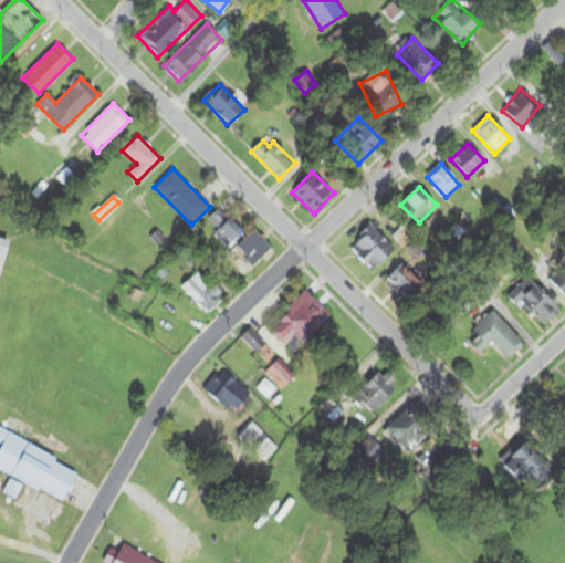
[(243,230),(218,208),(205,223),(230,246),(243,230)]
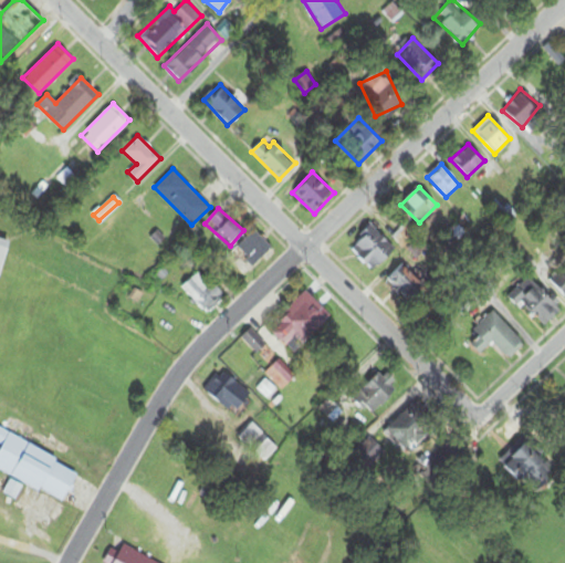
[(373,271),(395,250),(370,223),(348,246),(373,271)]
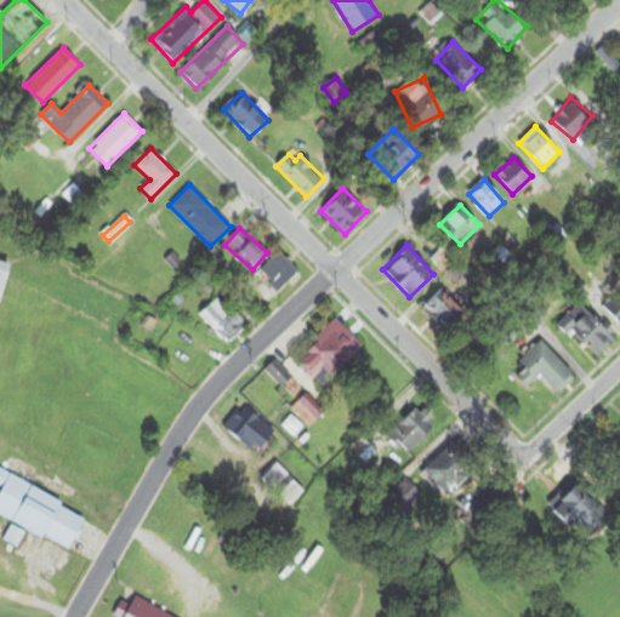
[(453,262),(443,247),(430,256),(439,269),(453,262)]
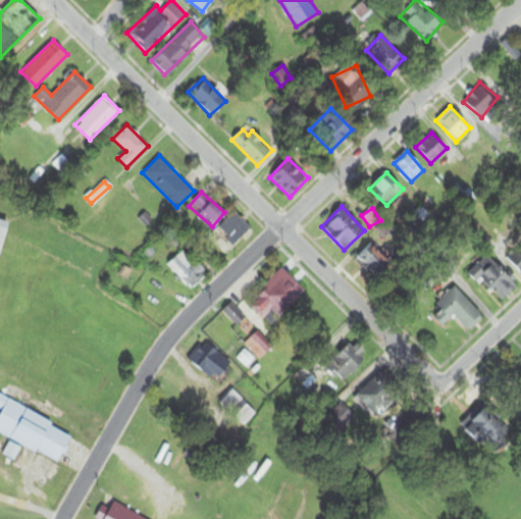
[(217,227),(233,245),(250,227),(233,212),(217,227)]
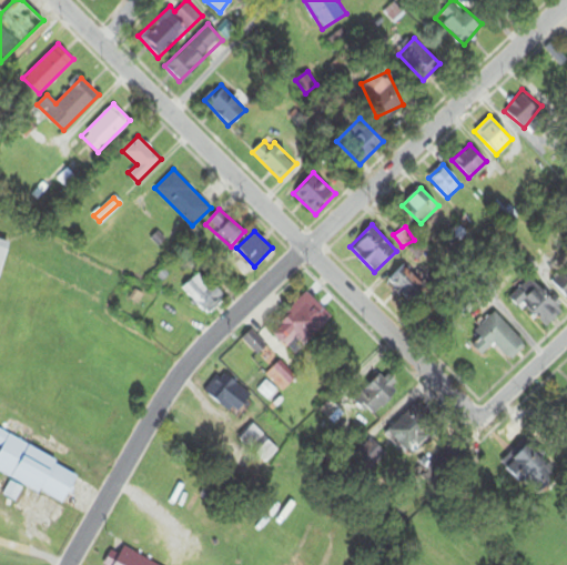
[(0,271),(10,236),(0,233),(0,271)]
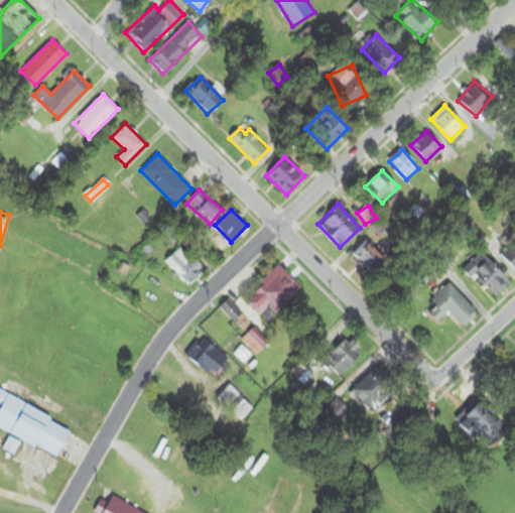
[(360,240),(353,261),(378,270),(386,250),(360,240)]
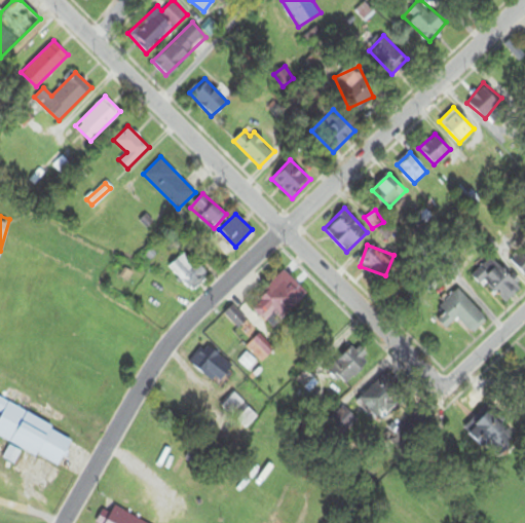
[(169,265),(189,289),(208,272),(186,249),(169,265)]
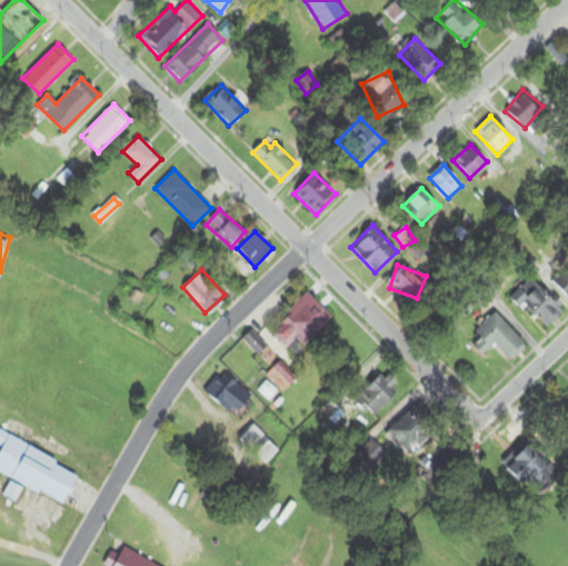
[(567,286),(567,275),(557,277),(559,288),(567,286)]
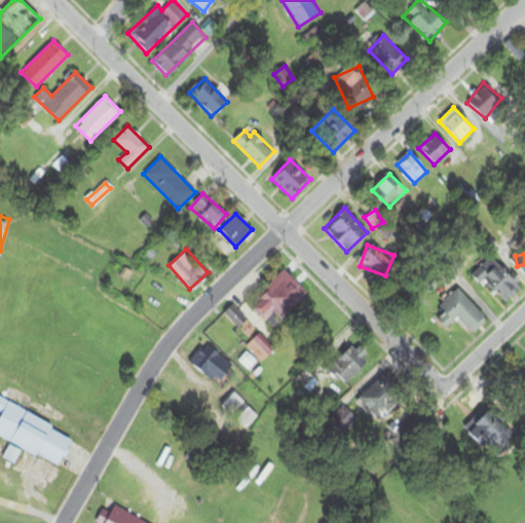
[(502,303),(521,288),(492,255),(474,270),(502,303)]
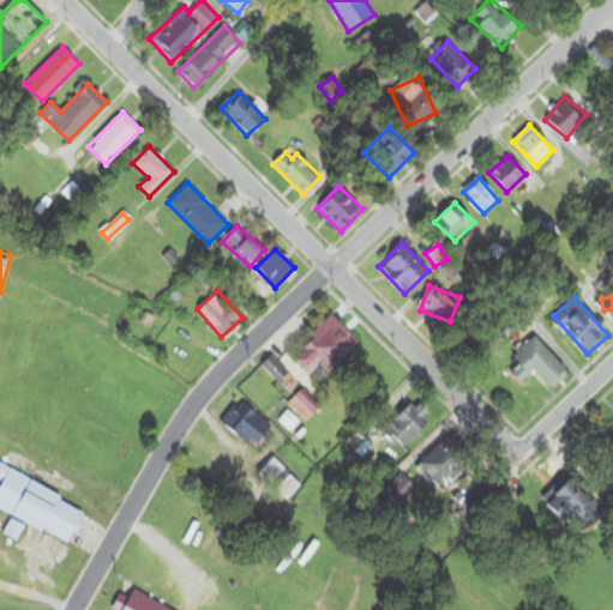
[(318,381),(359,343),(331,315),(292,354),(318,381)]
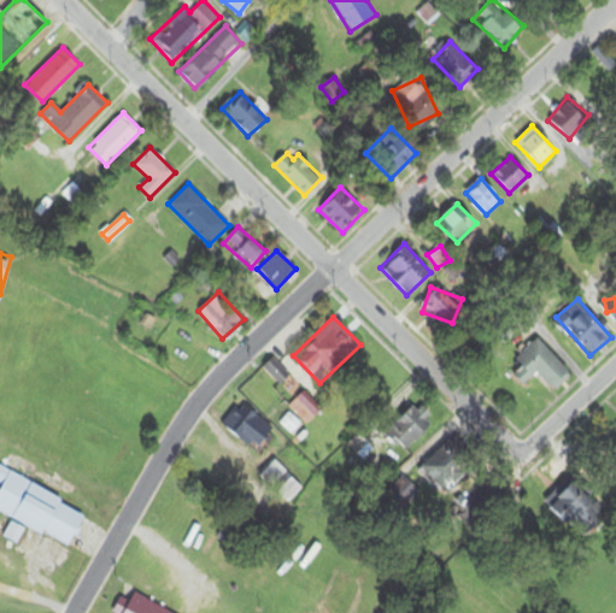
[(514,359),(521,366),(512,373),(523,385),(537,372),(553,390),(572,373),(537,337),(514,359)]
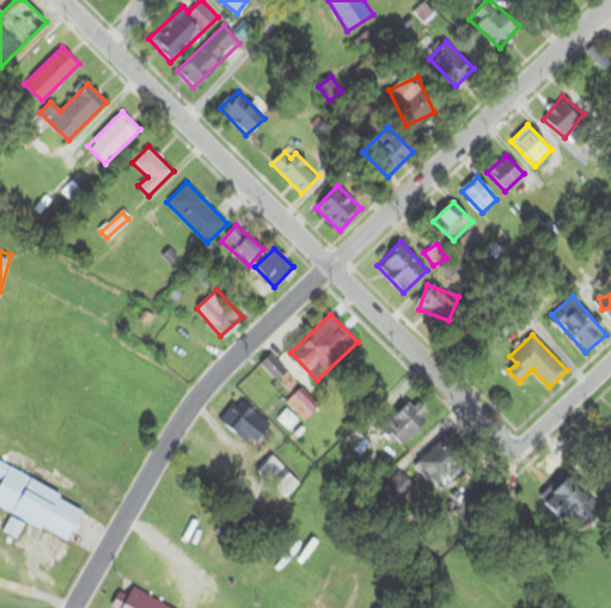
[(261,363),(276,382),(287,373),(270,355),(261,363)]
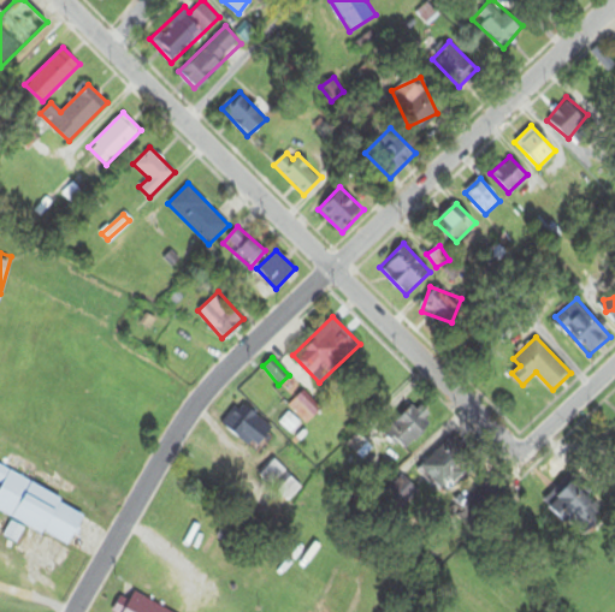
[(321,406),(303,388),(288,404),(306,422),(321,406)]
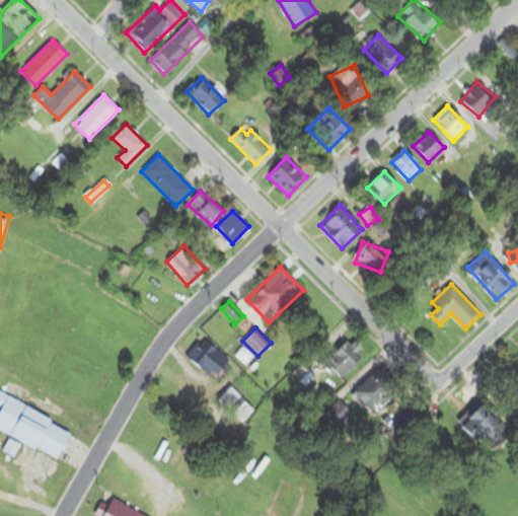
[(187,358),(217,378),(230,358),(200,338),(187,358)]
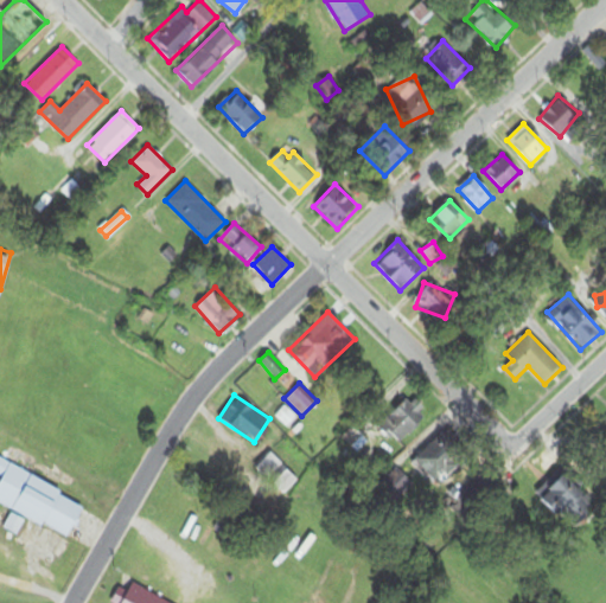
[(429,415),(409,395),(380,424),(400,444),(429,415)]
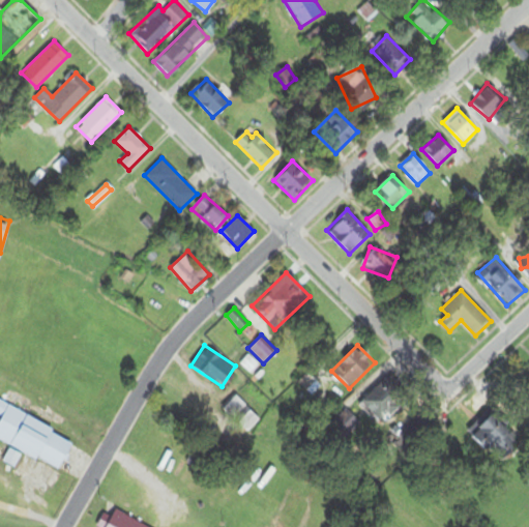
[(403,401),(382,381),(361,402),(381,421),(403,401)]
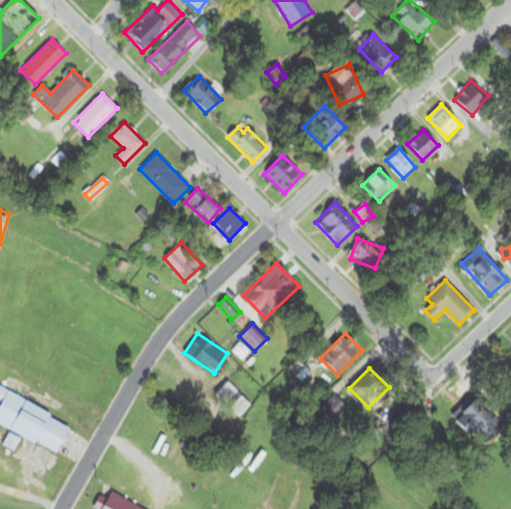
[(214,392),(226,404),(239,391),(227,379),(214,392)]
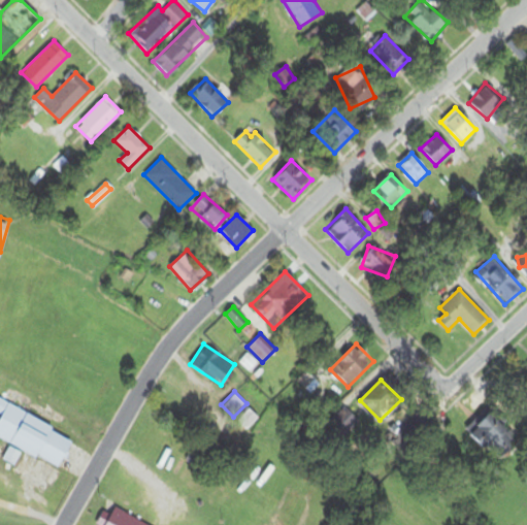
[(0,437),(59,467),(73,437),(0,400),(0,412),(2,413),(0,417),(0,437)]
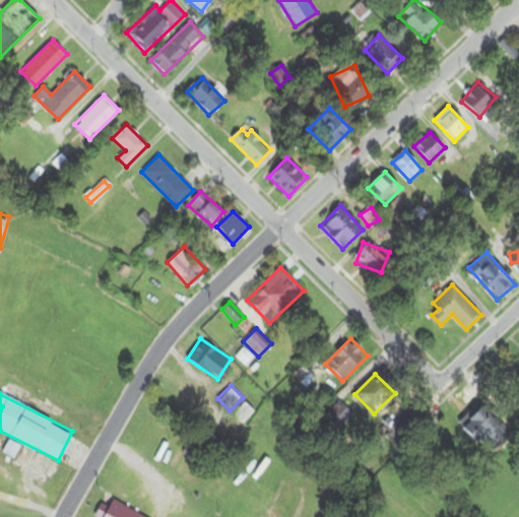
[(243,422),(254,411),(246,402),(235,412),(243,422)]
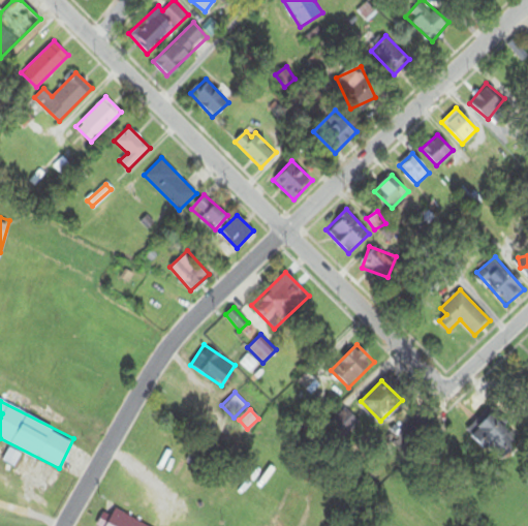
[(356,428),(352,412),(331,418),(335,433),(356,428)]
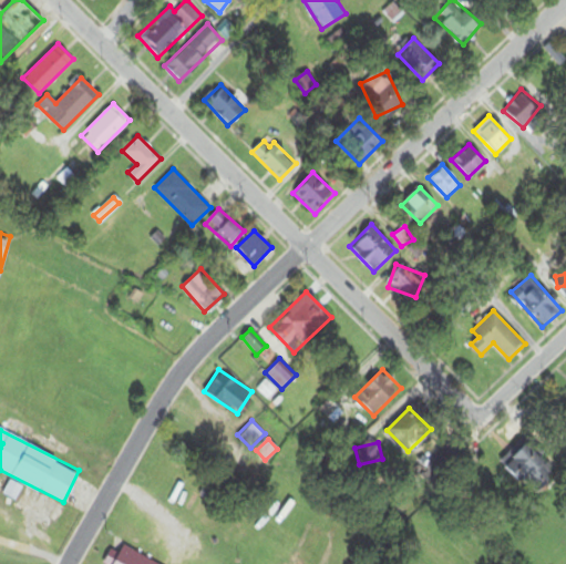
[(528,442),(508,462),(535,489),(555,469),(528,442)]
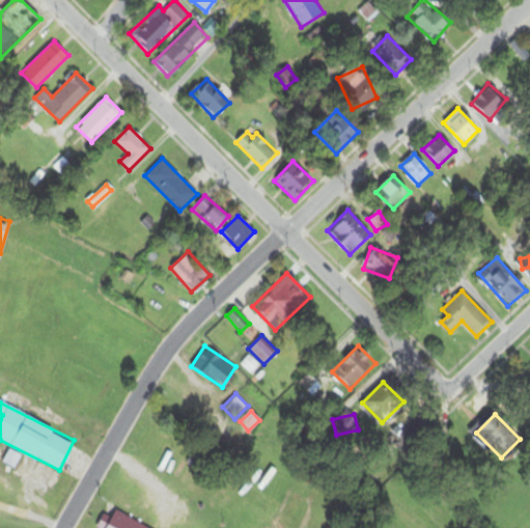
[(146,527),(113,511),(111,517),(103,512),(96,526),(101,527),(146,527)]
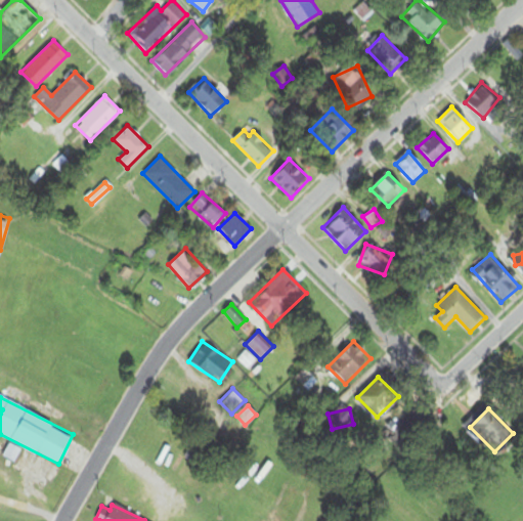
[(477,520),(496,520),(484,512),(477,520)]
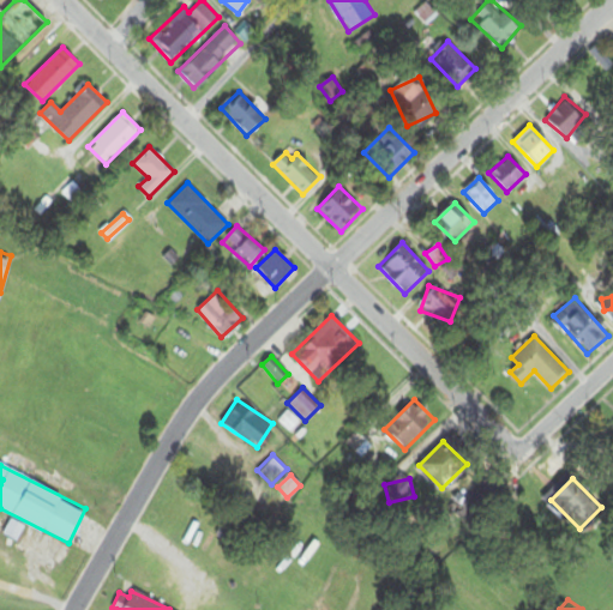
All buildings are outlined.
